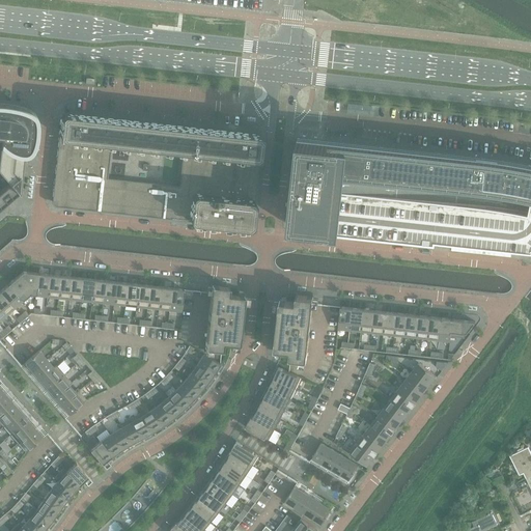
[(0,170),(2,173),(0,175),(0,180),(5,187),(9,183),(19,193),(21,172),(21,169),(22,158),(23,154),(25,154),(27,152),(29,151),(31,149),(32,147),(33,145),(34,143),(35,140),(35,138),(36,131),(36,123),(35,115),(34,113),(32,112),(29,111),(23,108),(16,106),(5,105),(0,104),(0,170)]
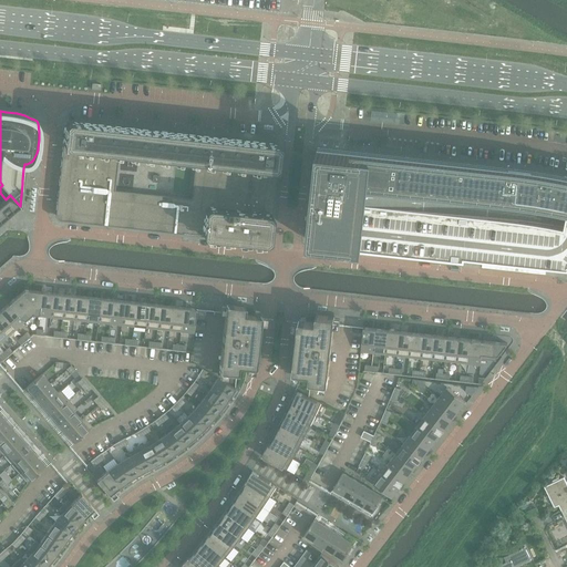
[(279,147),(279,146),(279,145),(278,144),(277,143),(276,143),(275,143),(181,132),(70,121),(69,120),(68,121),(66,121),(66,122),(65,122),(65,123),(65,124),(55,216),(55,217),(55,218),(57,219),(58,219),(264,243),(265,243),(266,243),(267,241),(268,240),(269,239),(269,238),(279,147)]
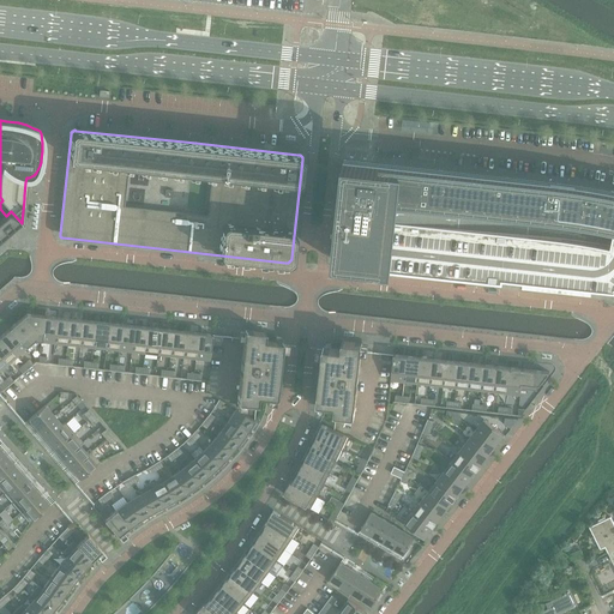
[(613,290),(613,192),(605,190),(570,185),(517,179),(437,169),(349,160),(344,160),(333,260),(338,262),(368,264),(368,268),(459,278),(503,283),(503,280),(523,281),(523,284),(591,293),(591,289),(613,290)]
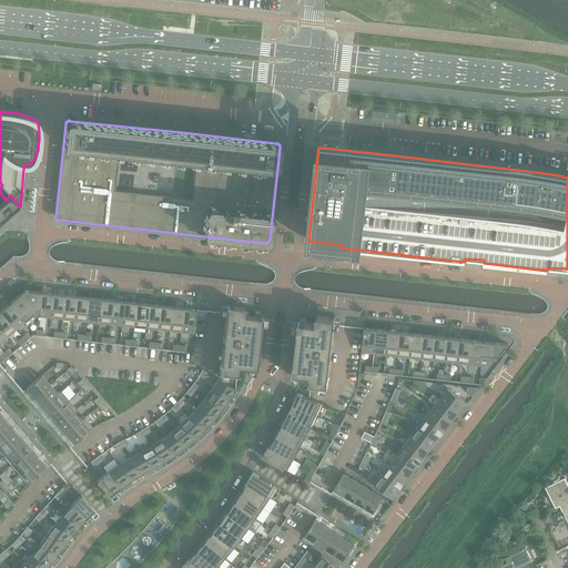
[(0,221),(8,215),(18,206),(20,206),(10,195),(6,200),(0,203),(0,221)]
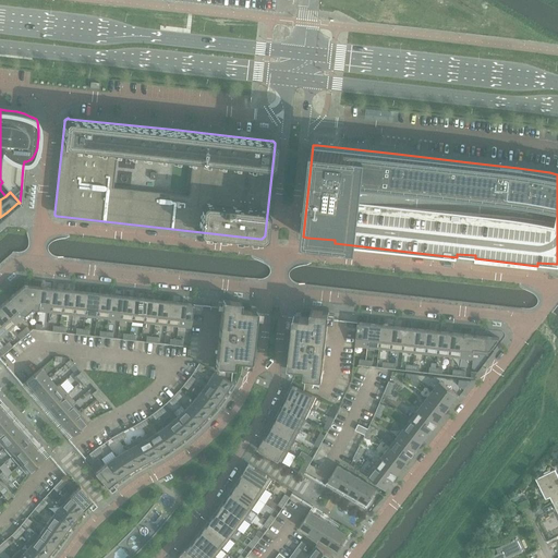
[(37,310),(39,287),(24,286),(9,298),(24,315),(32,308),(33,310),(37,310)]
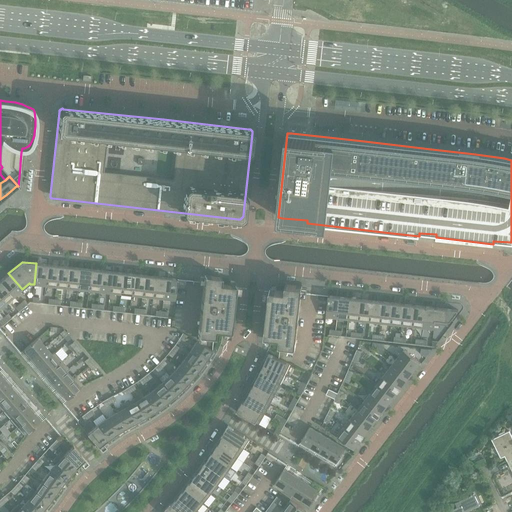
[(45,285),(47,264),(36,263),(34,284),(45,285)]
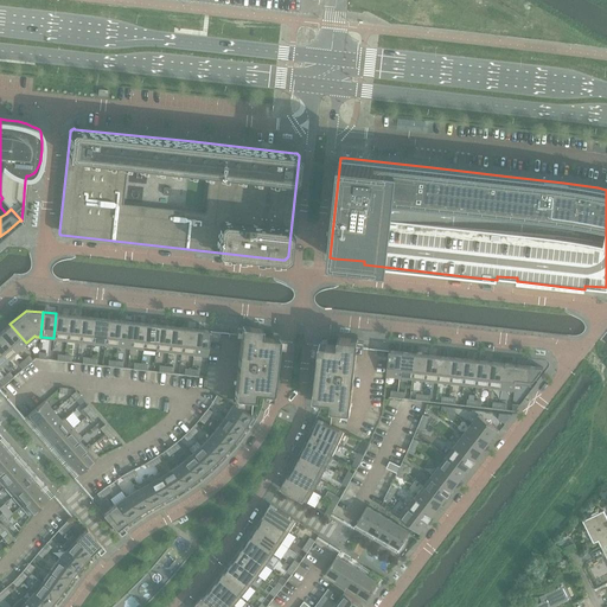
[(66,339),(69,315),(56,313),(53,338),(66,339)]
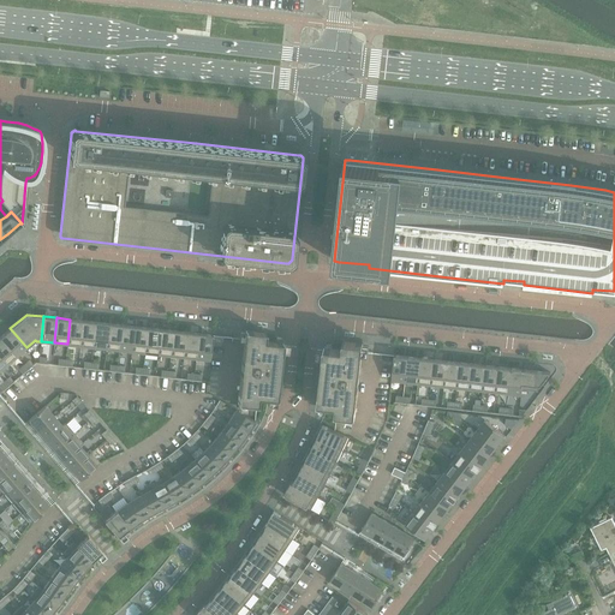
[(79,346),(83,321),(70,320),(67,344),(79,346)]
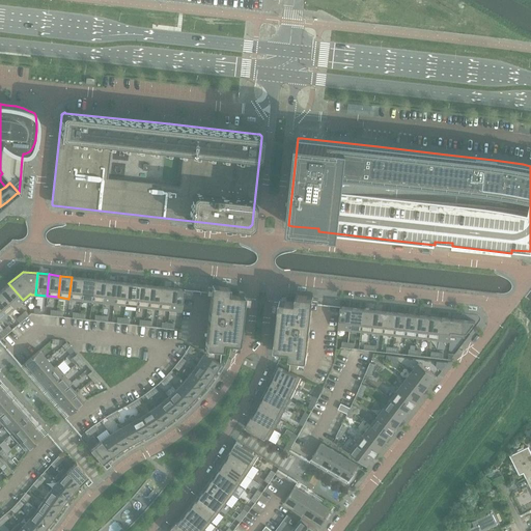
[(80,300),(82,278),(72,277),(68,299),(80,300)]
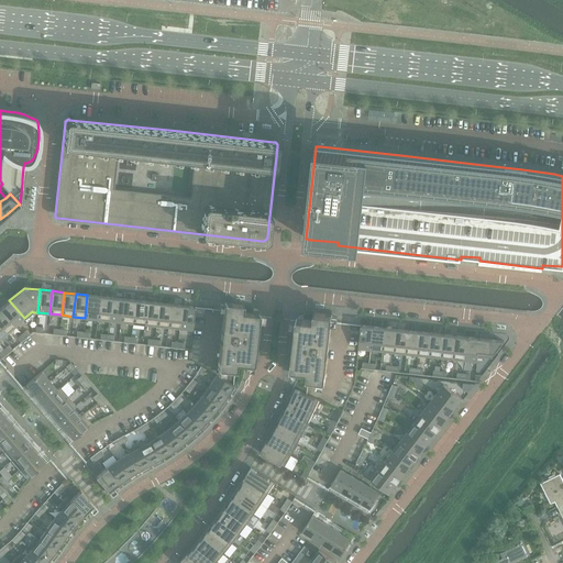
[(97,319),(99,296),(87,295),(85,318),(97,319)]
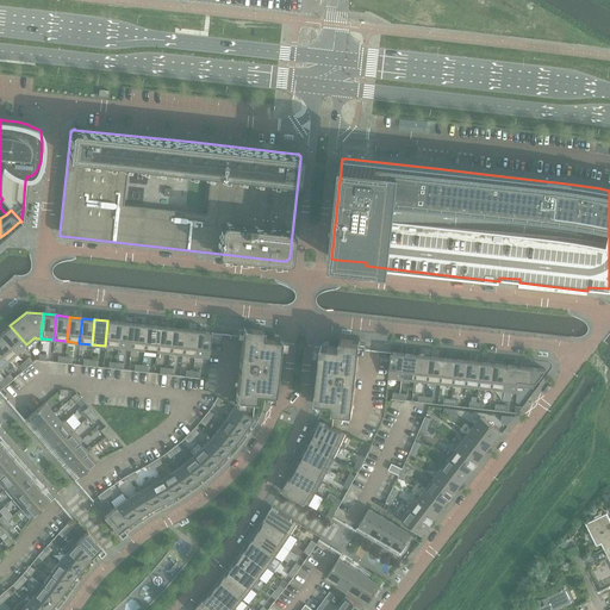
[(118,347),(120,322),(107,321),(105,346),(118,347)]
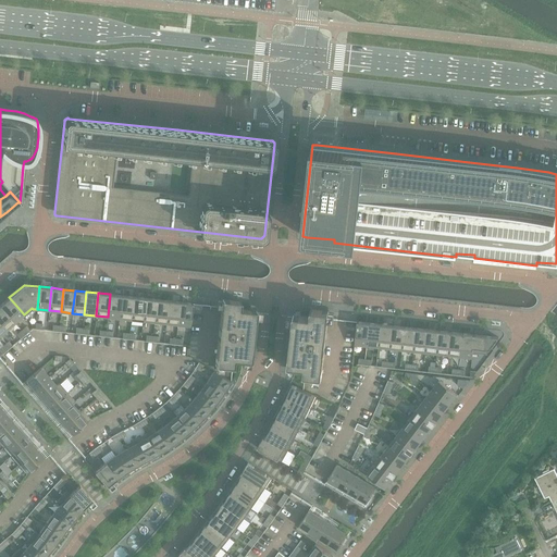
[(119,318),(122,296),(110,294),(108,317),(119,318)]
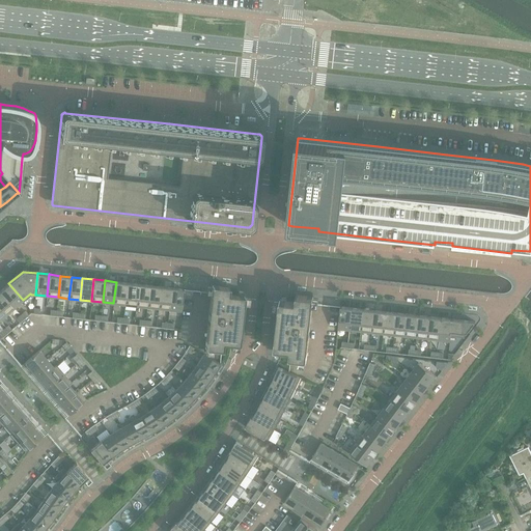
[(124,305),(127,283),(116,282),(113,303),(124,305)]
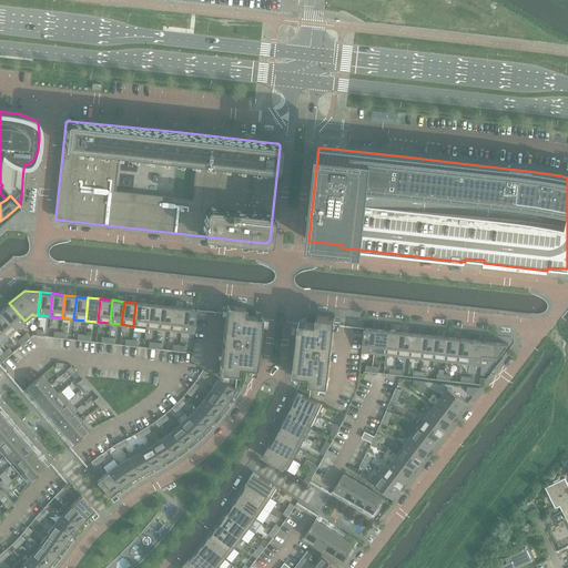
[(24,321),(9,303),(0,311),(14,328),(24,321)]
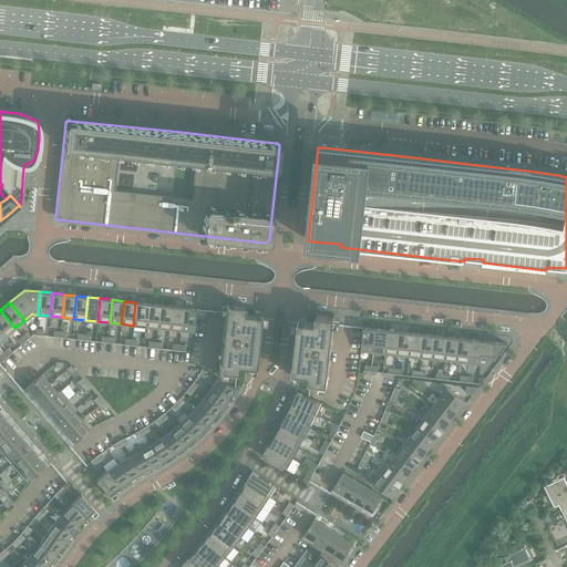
[(145,327),(147,303),(135,302),(133,326),(145,327)]
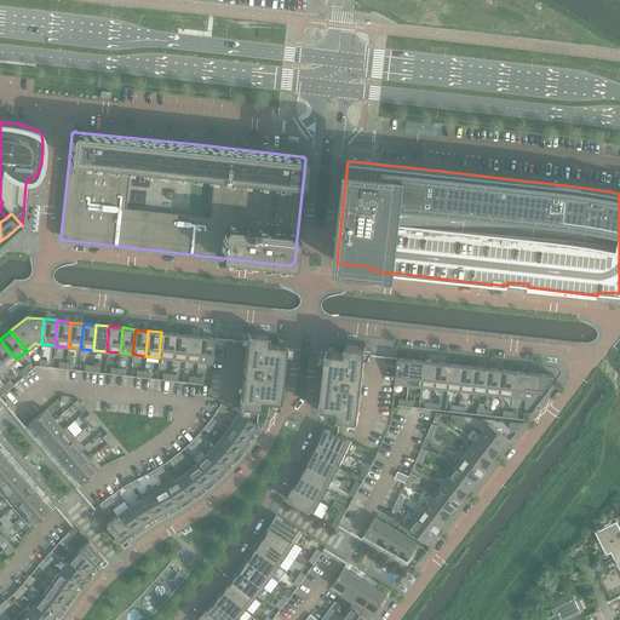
[(172,359),(174,333),(161,332),(159,357),(172,359)]
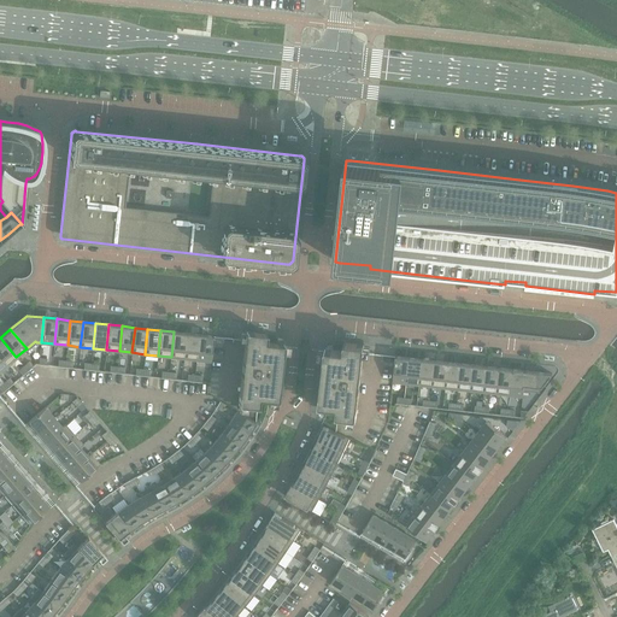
[(183,358),(187,333),(174,331),(171,357),(183,358)]
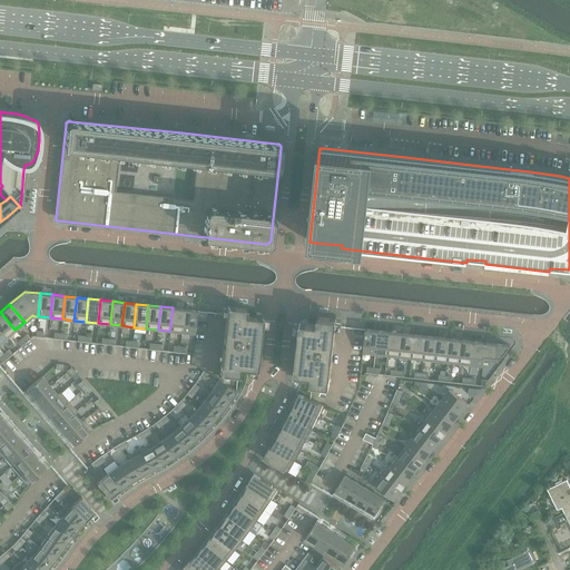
[(262,317),(245,316),(246,308),(227,306),(226,314),(224,331),(224,334),(223,346),(219,373),(238,375),(239,367),(256,370),(262,317)]
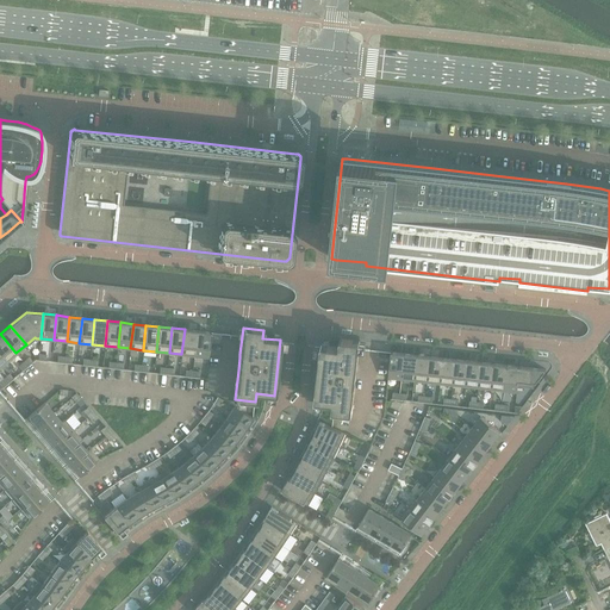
[(194,355),(197,331),(185,329),(181,354),(194,355)]
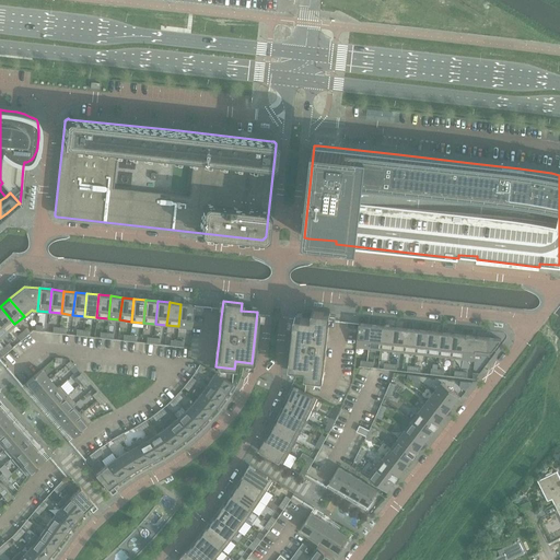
[(190,328),(193,311),(194,305),(181,304),(178,326),(190,328)]
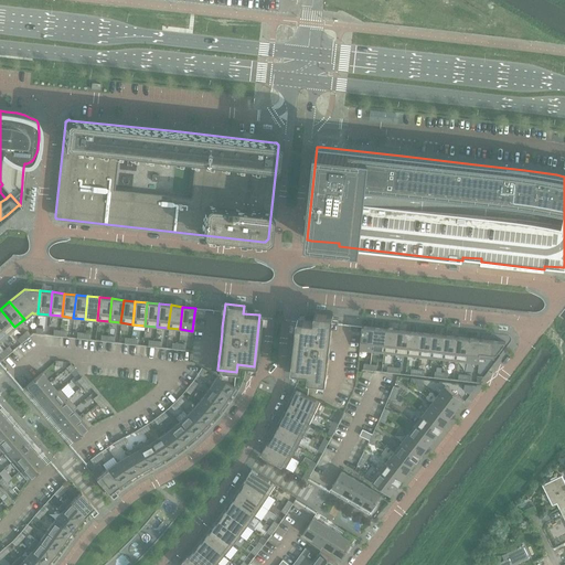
[(14,327),(0,309),(0,328),(6,334),(14,327)]
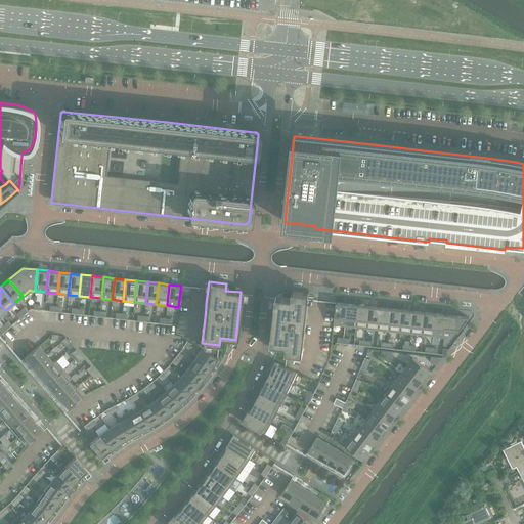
[(303,354),(304,340),(307,315),(309,293),(292,291),(292,298),(275,296),(270,344),(286,346),(286,352),(287,353),(303,354)]
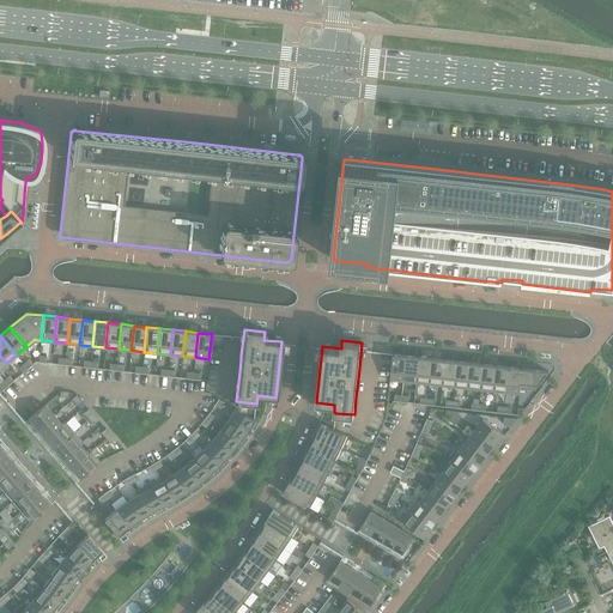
[(404,381),(407,356),(393,354),(390,378),(404,381)]
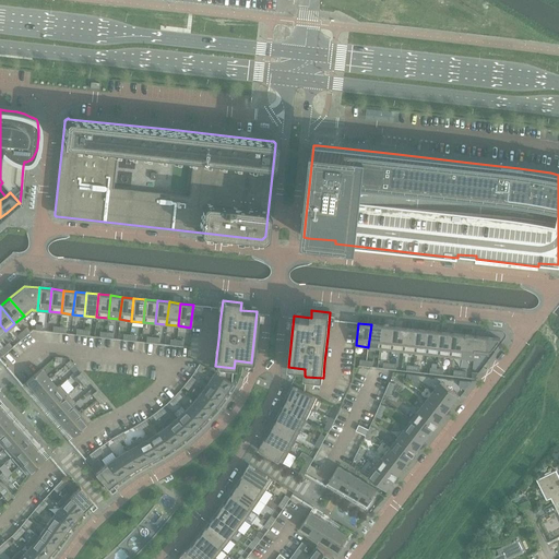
[(380,348),(382,325),(371,324),(368,347),(380,348)]
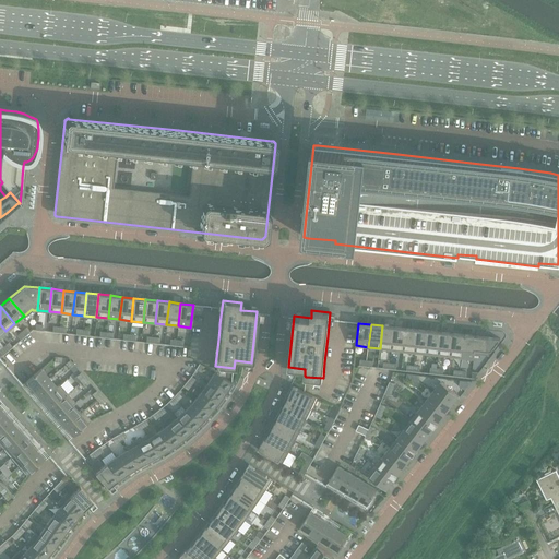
[(392,349),(394,326),(382,325),(380,348),(392,349)]
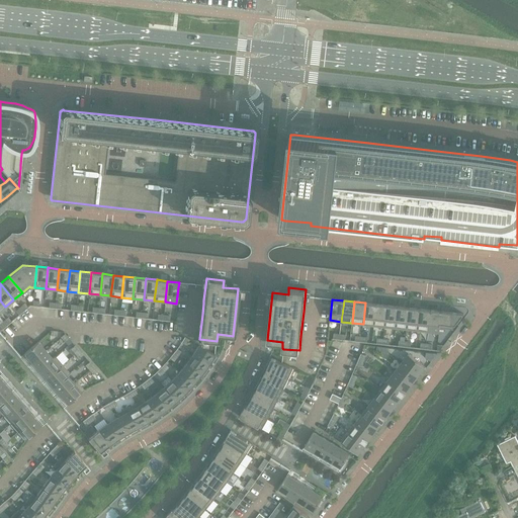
[(374,325),(376,305),(365,303),(363,324),(374,325)]
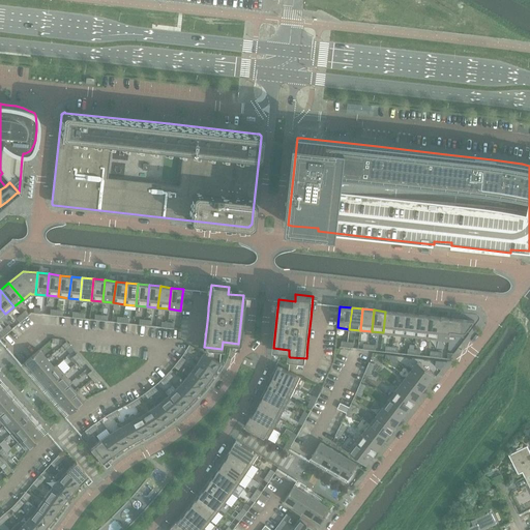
[(393,333),(396,313),(385,312),(383,332),(393,333)]
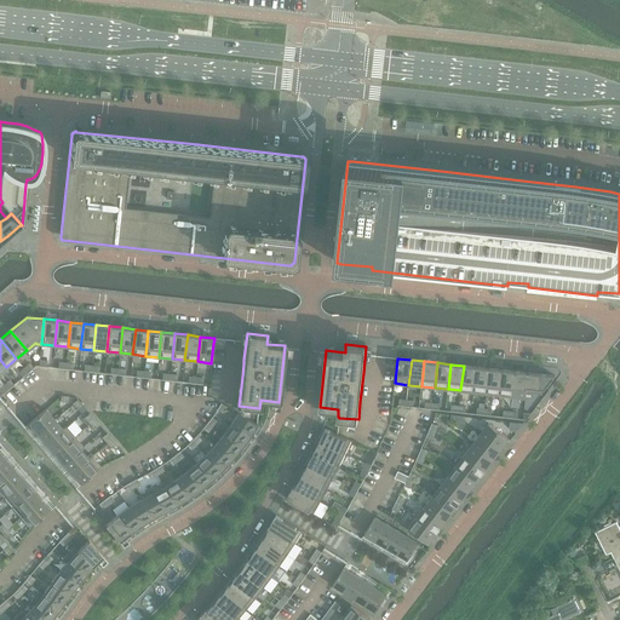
[(474,392),(476,367),(464,366),(460,390),(474,392)]
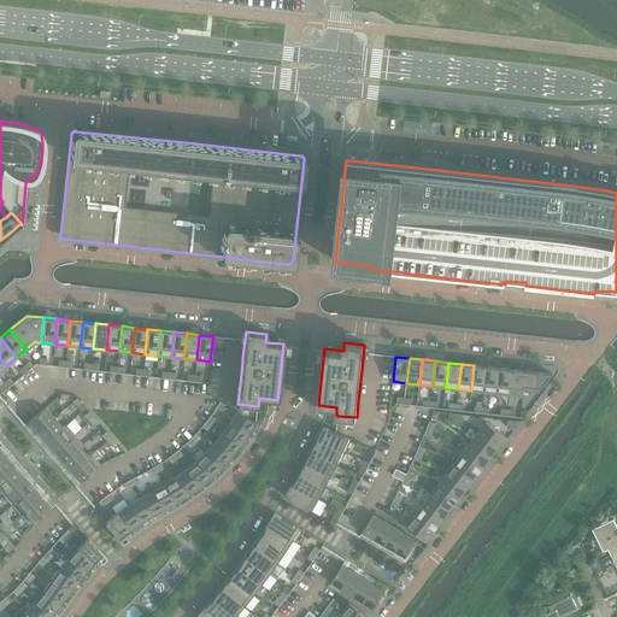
[(485,392),(487,366),(474,365),(471,391),(485,392)]
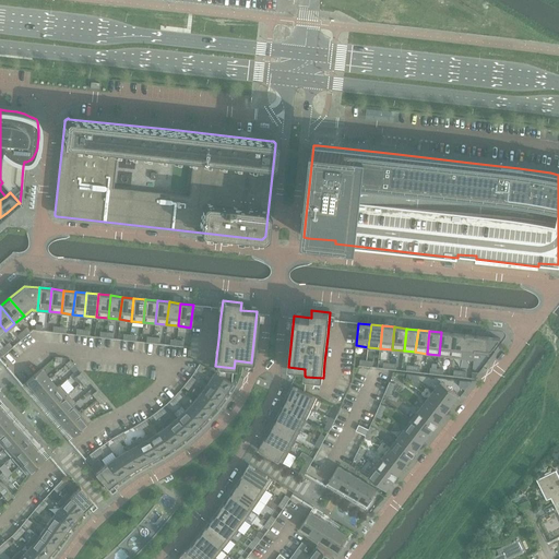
[(450,356),(453,333),(441,332),(439,355),(450,356)]
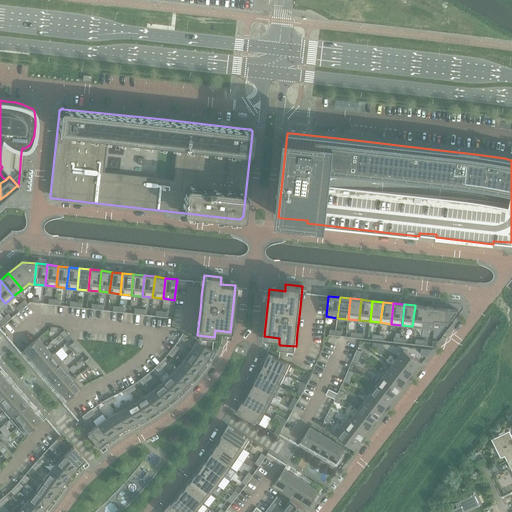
[(423,327),(425,306),(415,305),(412,326),(423,327)]
